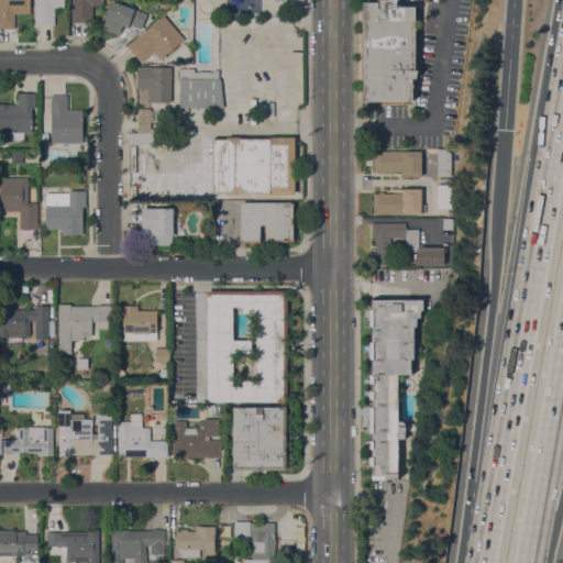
[(0,0),(31,0),(31,13),(15,13),(15,29),(0,29),(0,0)]
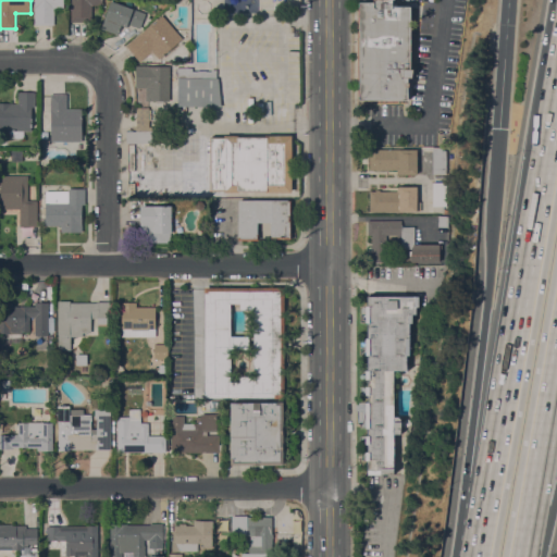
[(63,0),(64,9),(53,9),(54,25),(35,25),(34,0),(63,0)]
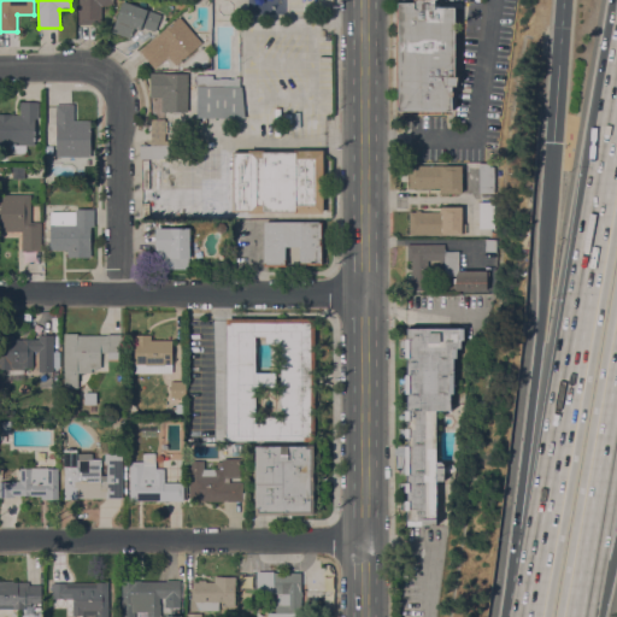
[(80,0),(113,0),(113,6),(101,6),(101,24),(80,24),(80,0)]
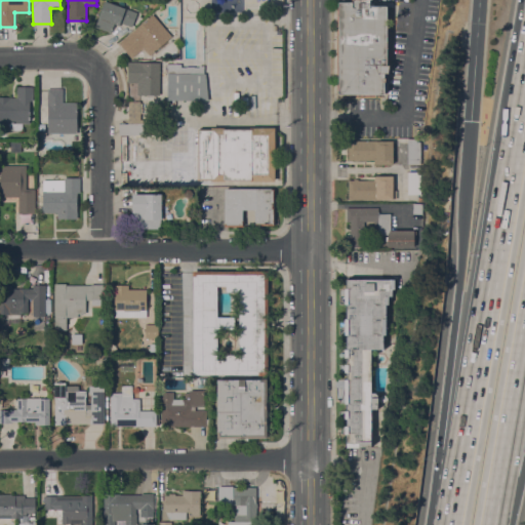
[(105,0),(137,12),(132,27),(120,23),(119,25),(114,24),(111,33),(95,27),(105,0)]
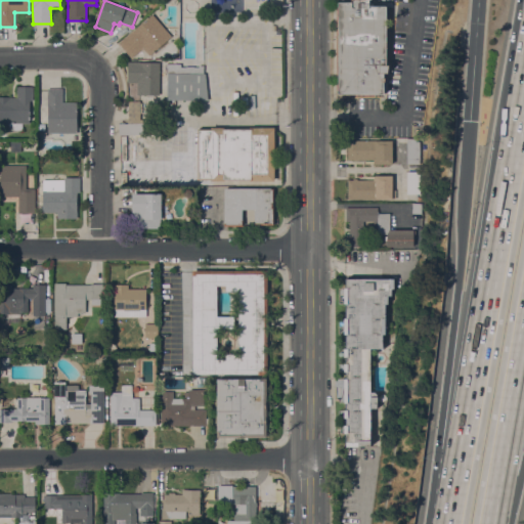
[(338,2),(351,2),(351,0),(369,0),(369,6),(386,6),(387,66),(388,66),(388,73),(384,73),(384,94),(339,94),(338,2)]
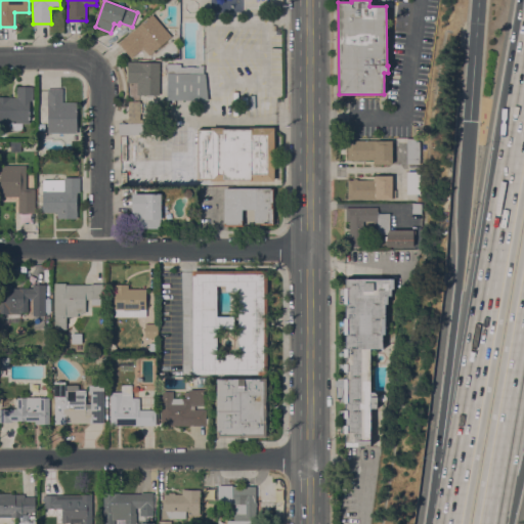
[(153,14),(172,37),(150,55),(143,48),(132,58),(119,43),(153,14)]
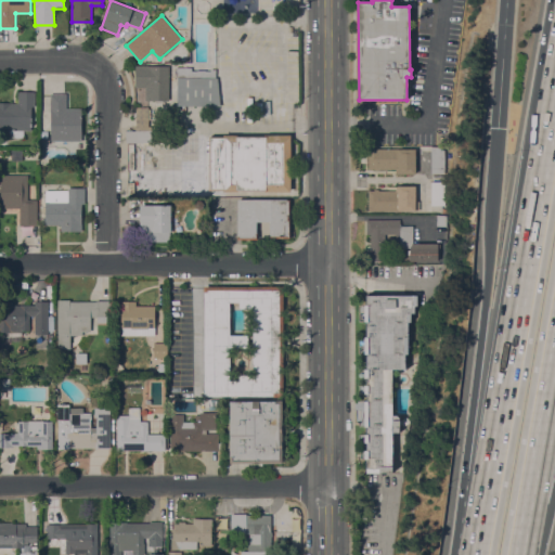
[(145,100),(145,85),(139,85),(139,81),(134,81),(134,69),(139,69),(139,66),(169,66),(169,93),(167,93),(167,100),(145,100)]
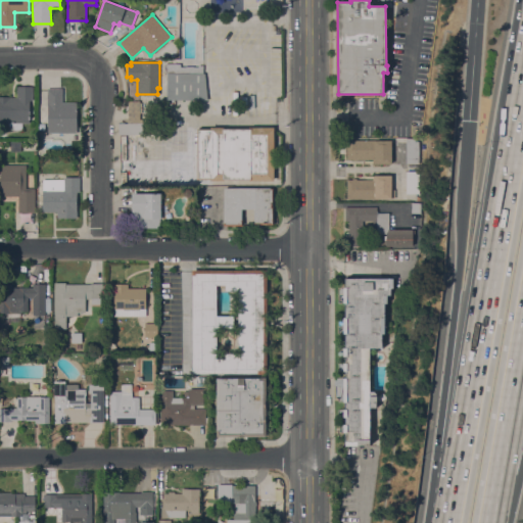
[(181,63),(181,66),(186,66),(194,66),(198,66),(198,65),(203,65),(203,74),(205,74),(208,100),(167,100),(168,63),(181,63)]
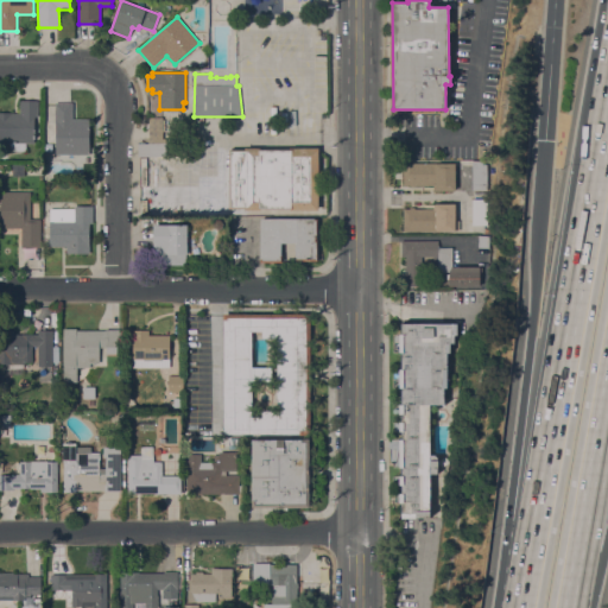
[(0,143),(0,113),(18,113),(18,102),(19,102),(19,100),(38,100),(38,116),(36,116),(35,143),(0,143)]
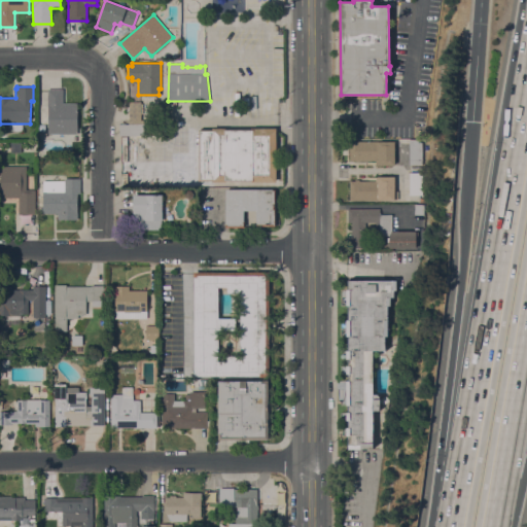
[(77,103),(77,139),(67,139),(67,134),(48,134),(48,126),(38,126),(38,106),(48,106),(48,90),(63,90),(63,103),(77,103)]
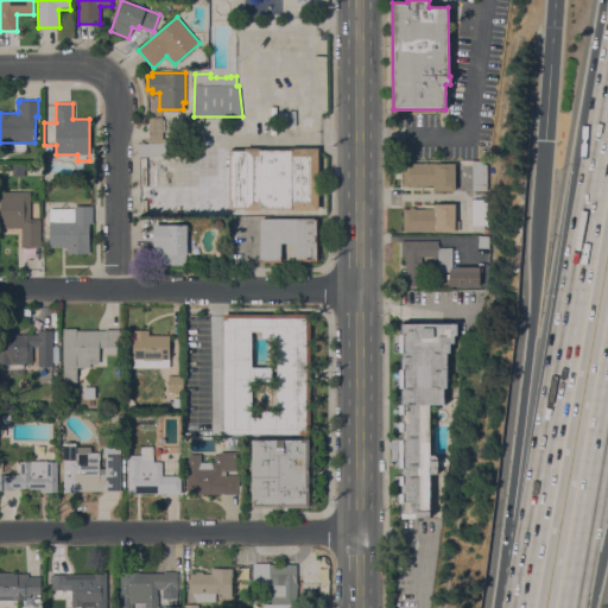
[(149,118),(163,118),(163,143),(149,143),(149,118)]
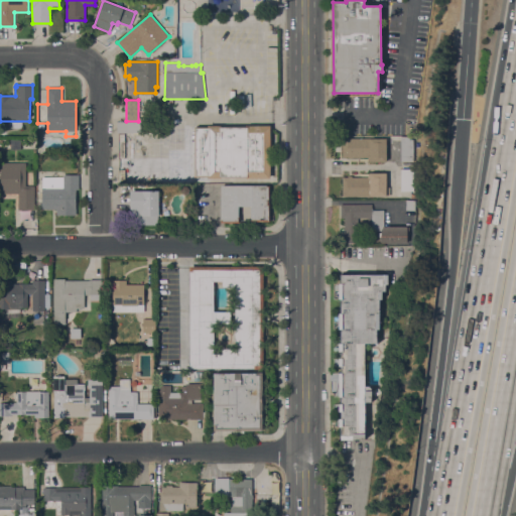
[(140,122),(141,132),(117,133),(117,122),(119,122),(140,122)]
